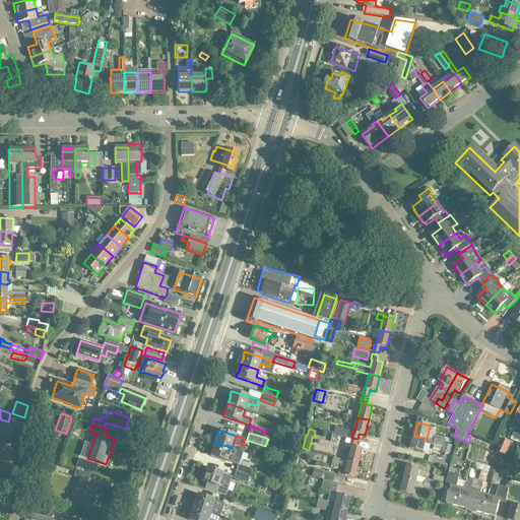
[(445,443),(435,441),(427,439),(414,436),(411,449),(424,452),(426,443),(435,446),(434,449),(441,451),(442,447),(443,447),(445,443)]
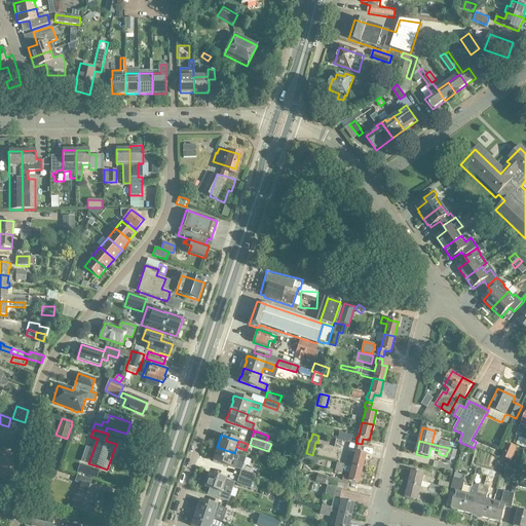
[(512,460),(517,448),(508,444),(502,456),(512,460)]
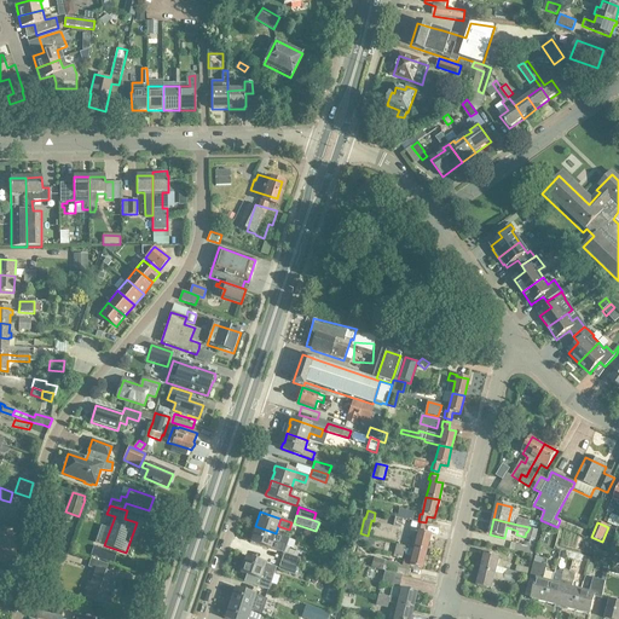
[(416,539),(414,548),(426,551),(431,534),(423,532),(424,526),(417,524),(416,531),(417,531),(416,539)]
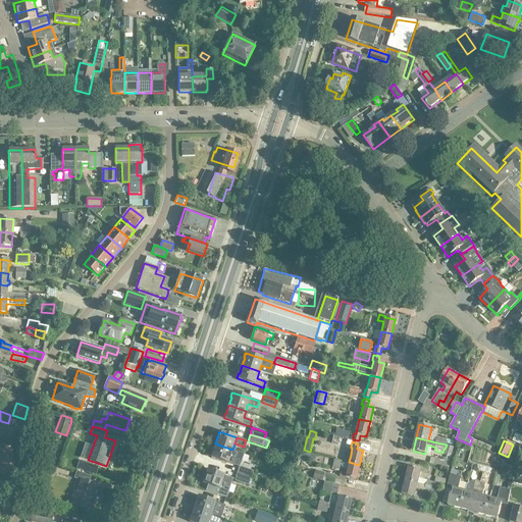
[(232,451),(232,450),(215,444),(211,458),(237,466),(240,467),(244,454),(232,451)]
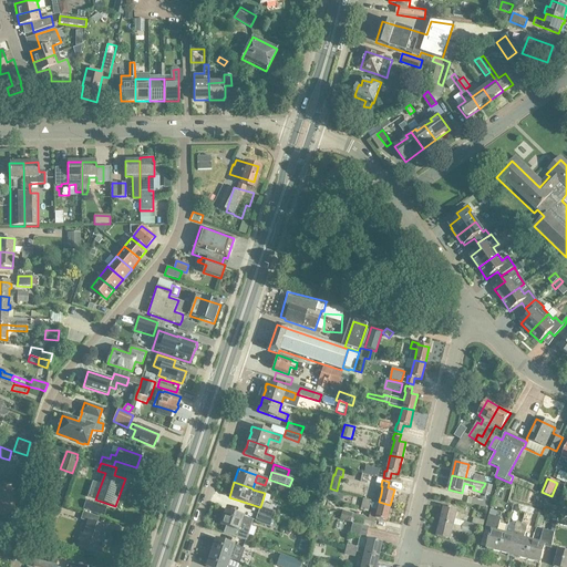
[(485,483),(483,487),(482,494),(491,496),(493,485),(485,483)]
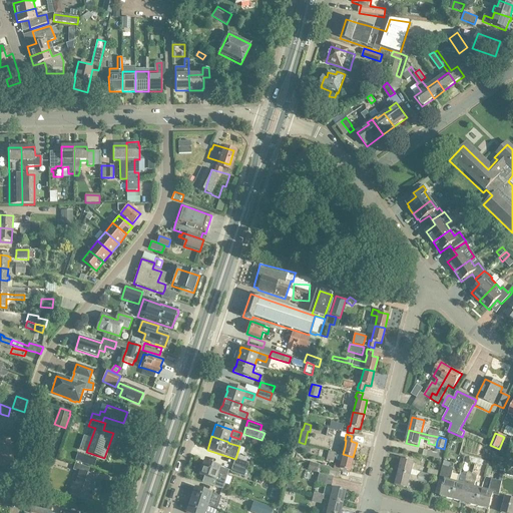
[(428,451),(426,457),(441,461),(443,455),(428,451)]
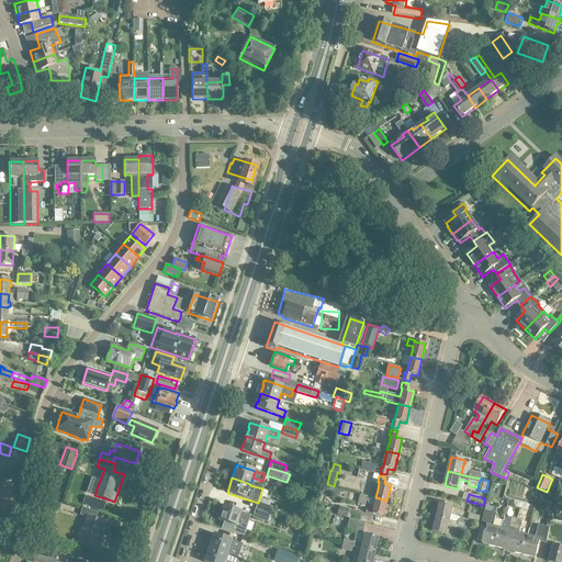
[(360,495),(358,505),(364,506),(367,496),(360,495)]
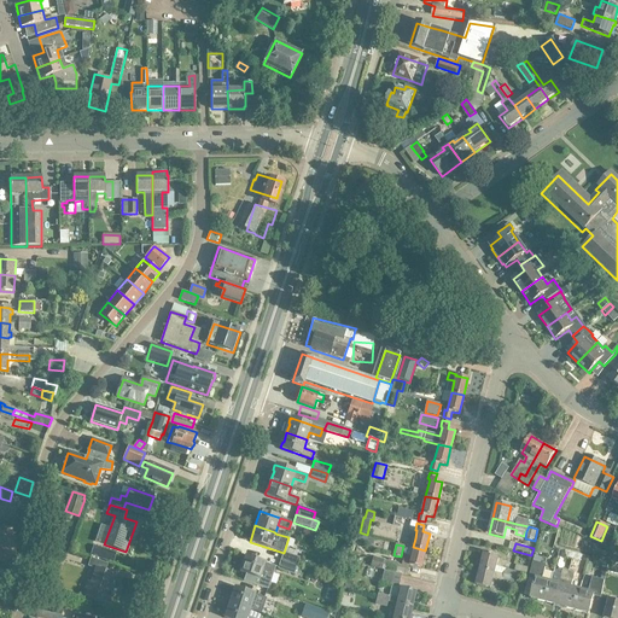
[(425,551),(413,547),(409,560),(403,559),(402,565),(401,566),(408,567),(408,565),(421,569),(425,551)]
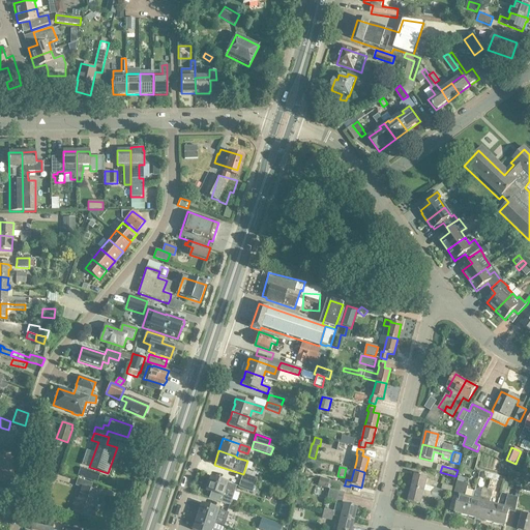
[(243,474),(240,481),(255,486),(257,478),(243,474)]
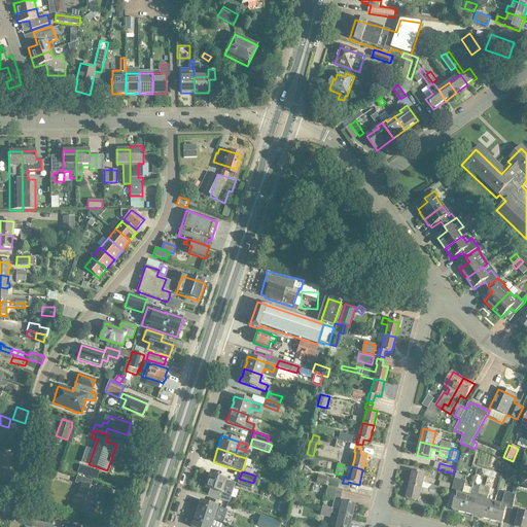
[(410,485),(438,492),(448,494),(451,484),(441,482),(440,488),(431,486),(426,485),(428,478),(424,477),(425,476),(413,472),(410,485)]
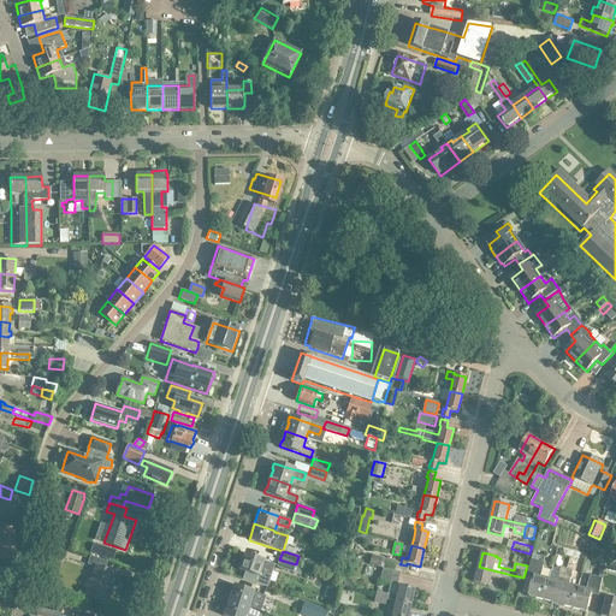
[(244,555),(238,569),(246,572),(259,576),(261,569),(272,573),(274,564),(244,555)]
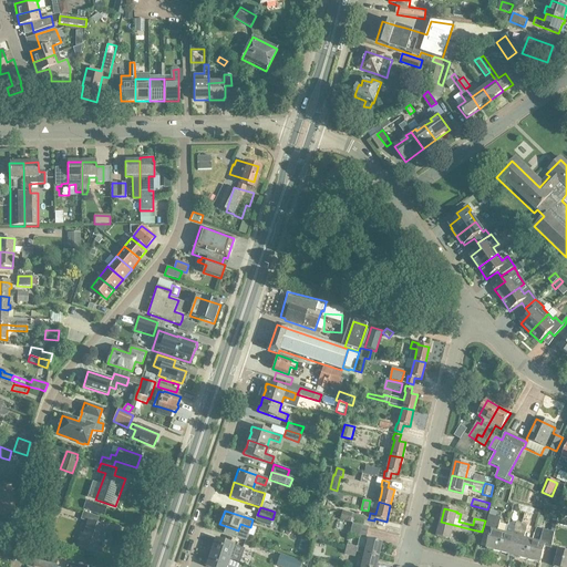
[(363,526),(369,527),(372,528),(374,521),(368,519),(369,518),(364,517),(366,516),(352,514),(342,511),(340,521),(353,523),(363,526)]
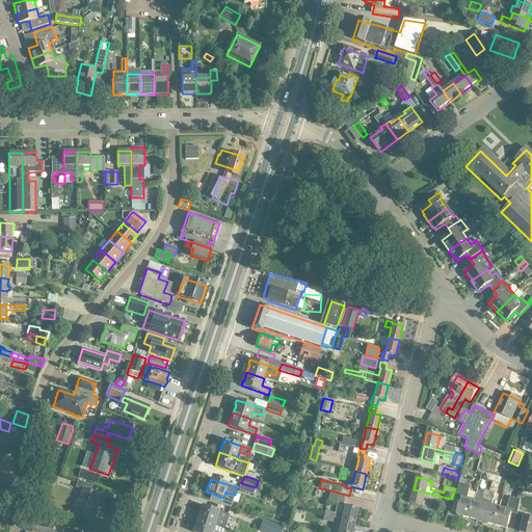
[(470,519),(475,501),(467,499),(471,482),(460,479),(455,498),(461,500),(457,515),(470,519)]
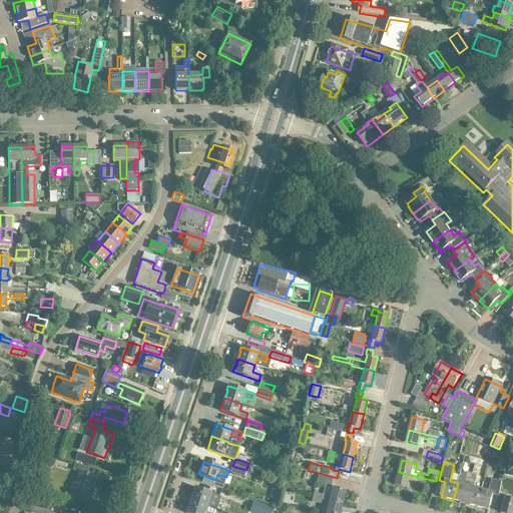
[(79,473),(71,497),(89,503),(98,478),(87,475),(89,468),(75,463),(73,470),(79,473)]
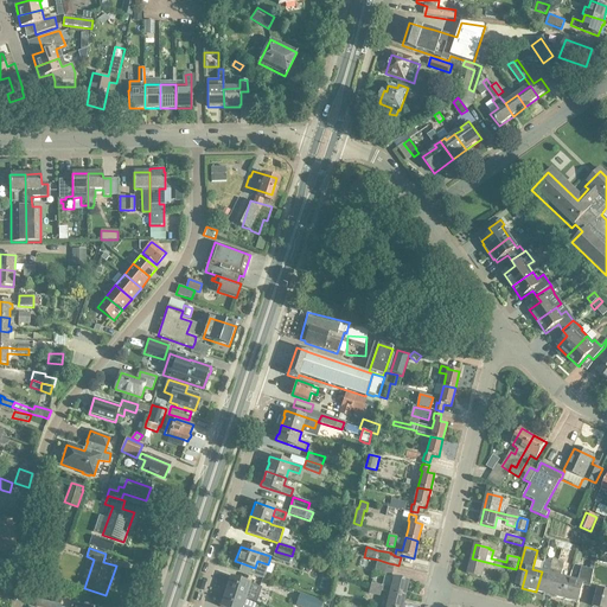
[(275,551),(273,558),(289,564),(294,566),(296,558),(292,556),(275,551)]
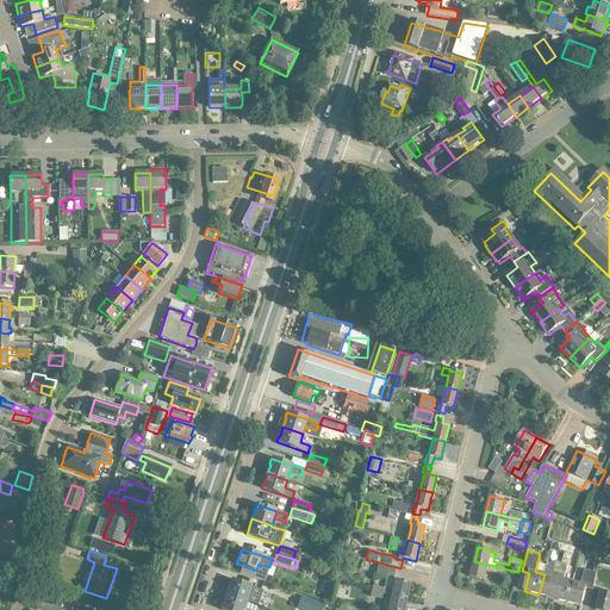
[(508,570),(474,561),(470,577),(485,580),(485,579),(487,579),(489,574),(486,574),(487,571),(496,573),(497,572),(506,576),(508,570)]
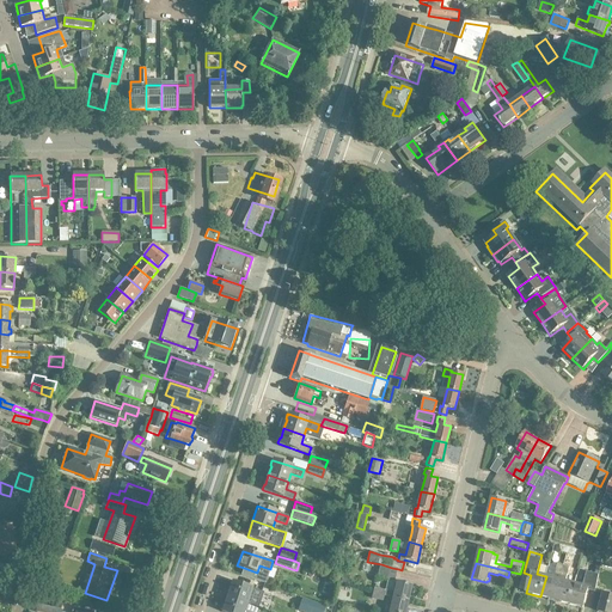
[(398,569),(392,568),(381,564),(378,577),(395,582),(398,569)]
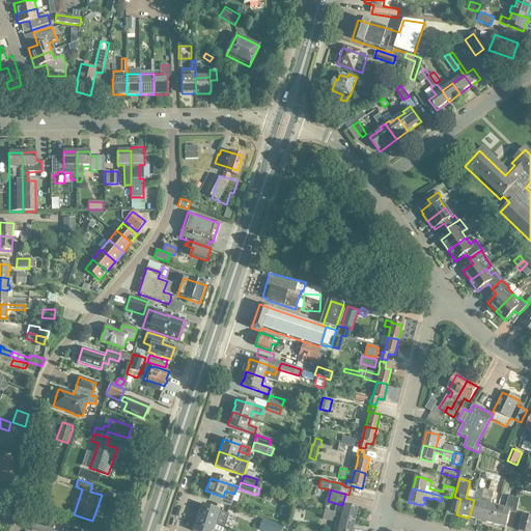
[(474,500),(469,518),(481,521),(488,491),(484,490),(481,502),(474,500)]
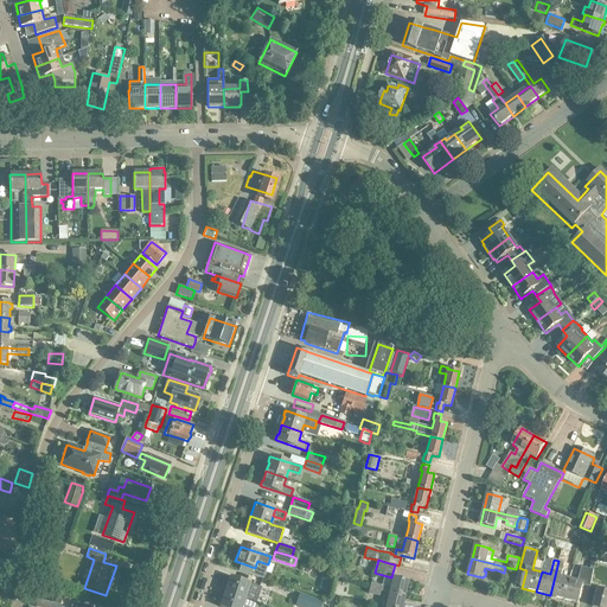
[(558,561),(550,595),(564,599),(569,580),(561,577),(564,563),(558,561)]
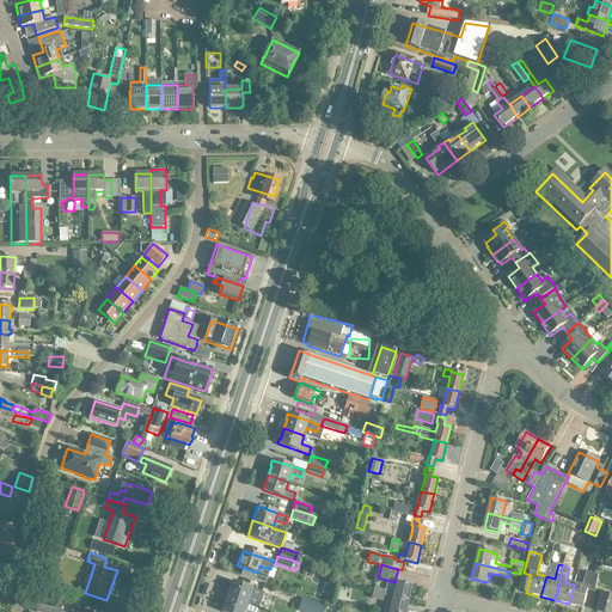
[(582,586),(574,585),(569,604),(583,609),(588,589),(595,592),(600,568),(598,567),(595,575),(587,573),(582,586)]
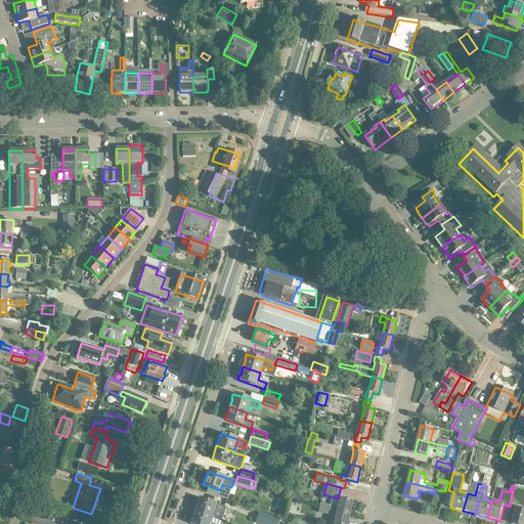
[(278,499),(285,503),(288,495),(280,493),(278,499)]
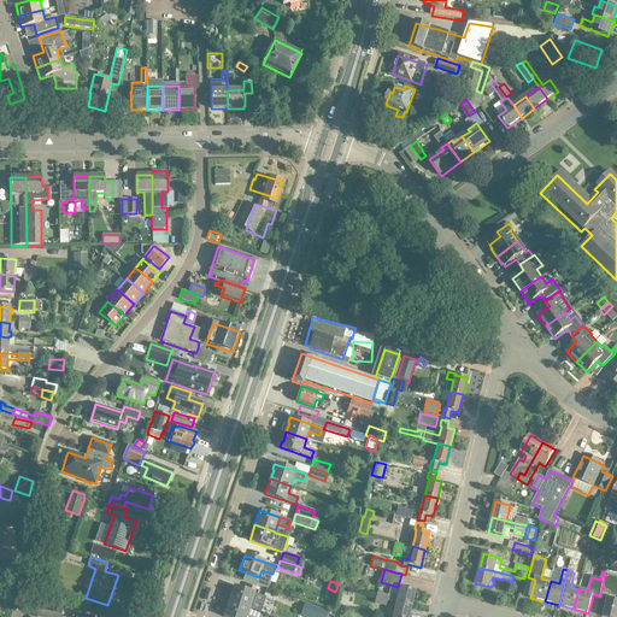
[(229,601),(250,609),(252,600),(263,604),(264,597),(234,587),(229,601)]
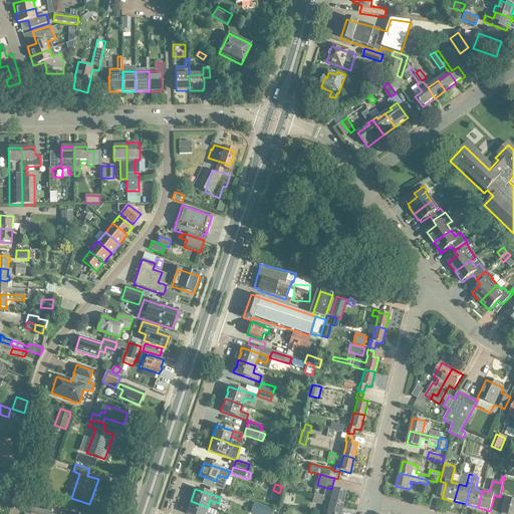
[(329,502),(342,505),(345,492),(332,489),(330,497),(323,496),(314,493),(313,498),(323,500),(329,502)]
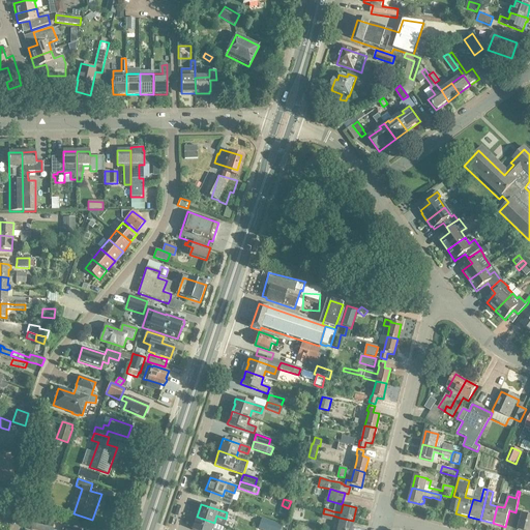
[(529,529),(529,517),(522,514),(518,529),(519,529),(529,529)]
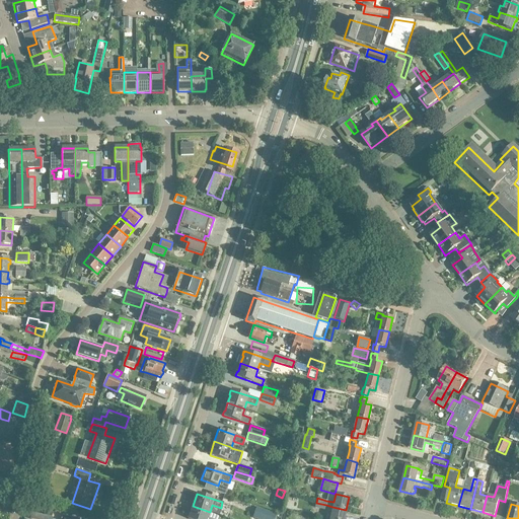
[(210,512),(193,506),(191,513),(190,513),(188,518),(189,518),(188,518),(208,518),(210,512)]
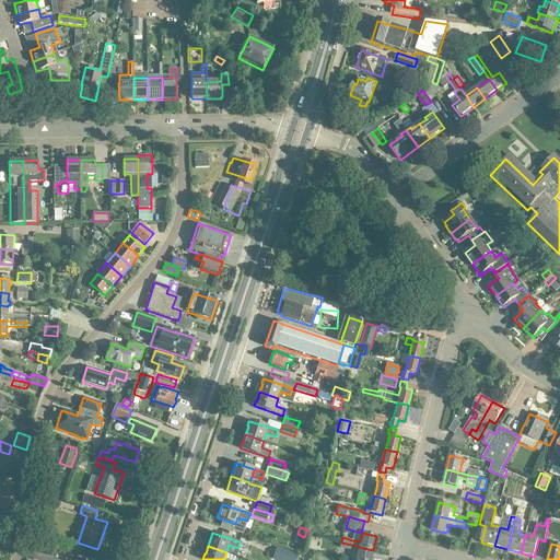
[(356,559),(370,559),(373,550),(359,547),(356,559)]
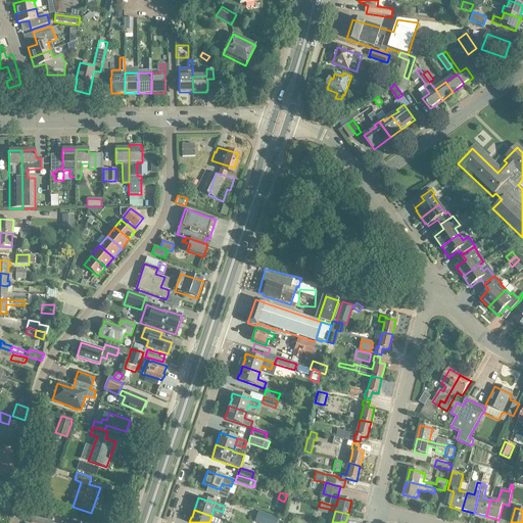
[(277,522),(279,518),(259,512),(256,522),(259,522),(277,522)]
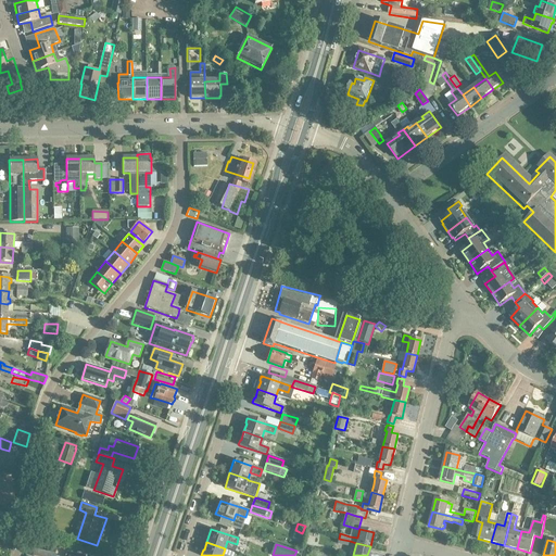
[(36,546),(33,555),(54,555),(55,551),(36,546)]
